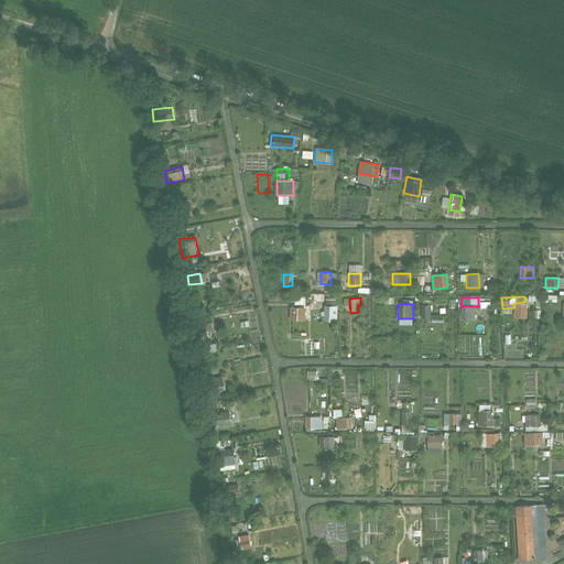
[(420,304),(420,318),(430,318),(430,305),(420,304)]
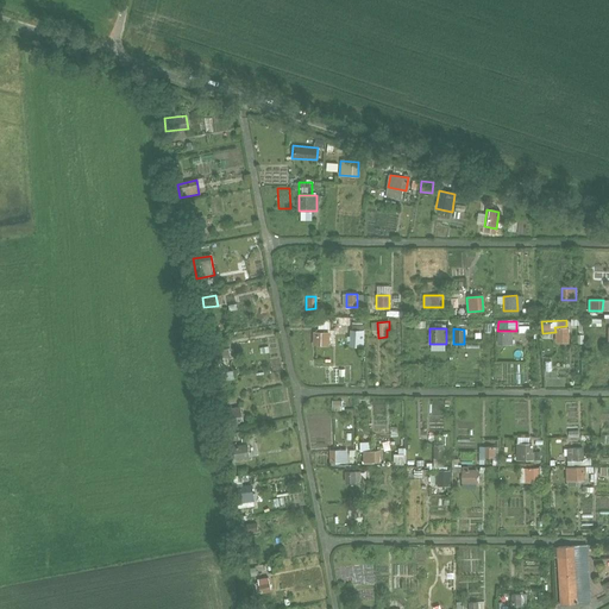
[(556,328),(556,343),(570,343),(570,328),(556,328)]
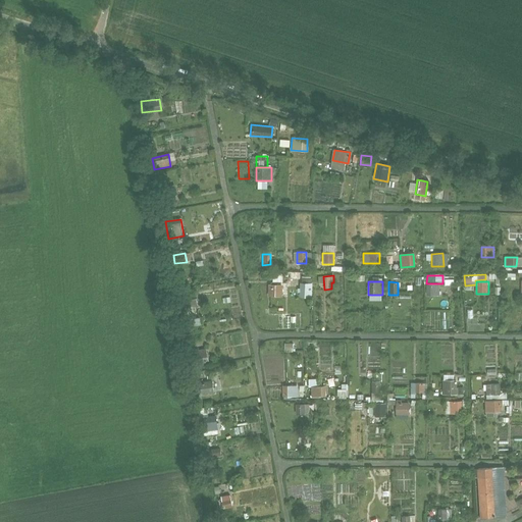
[(312,283),(300,282),(299,298),(311,298),(312,283)]
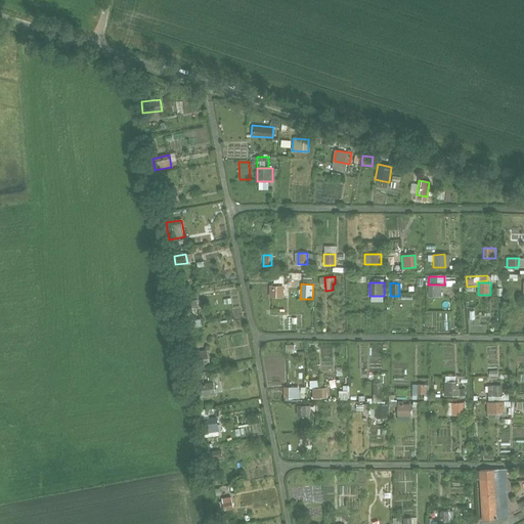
[(282,287),(269,286),(268,297),(282,298),(282,287)]
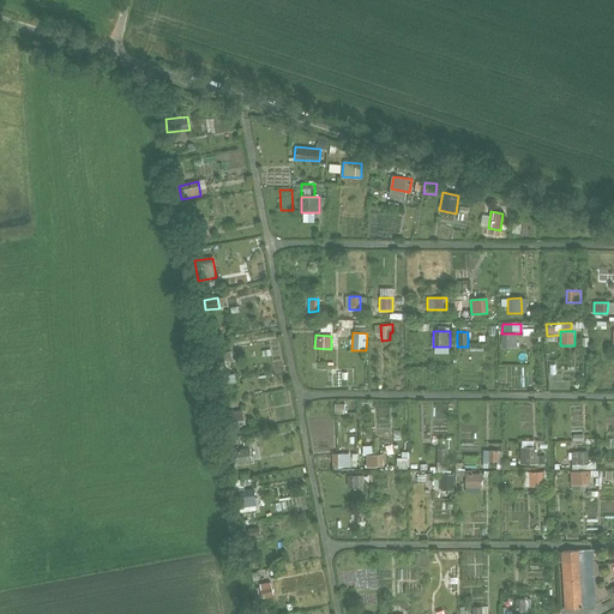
[(516,335),(501,335),(501,348),(516,348),(516,335)]
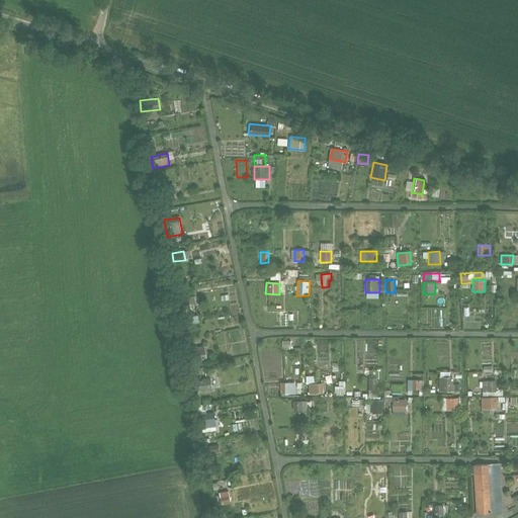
[(195,303),(193,293),(181,295),(183,306),(195,303)]
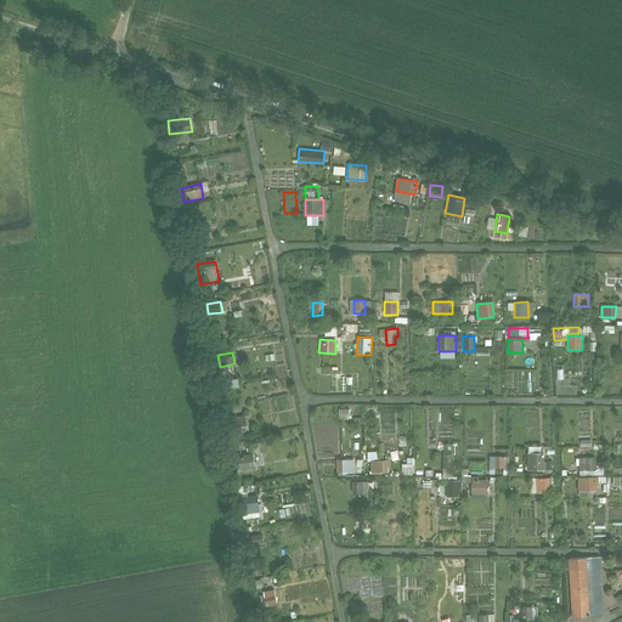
[(244,416),(230,418),(232,430),(247,428),(244,416)]
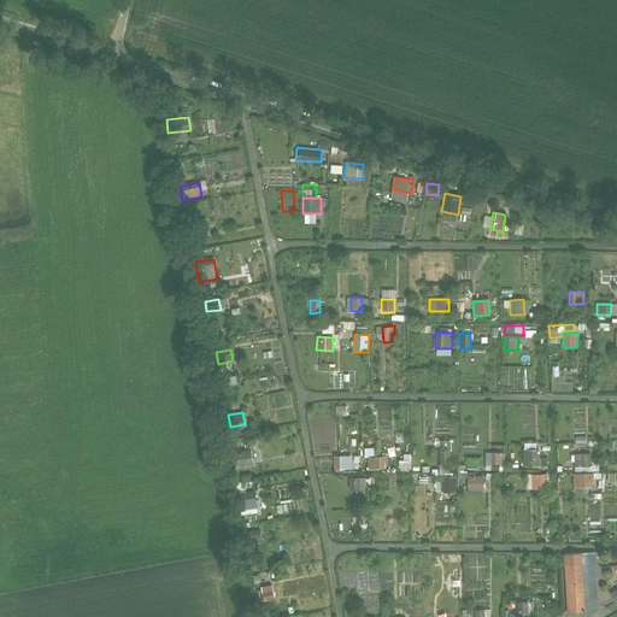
[(239,466),(253,464),(251,450),(236,452),(239,466)]
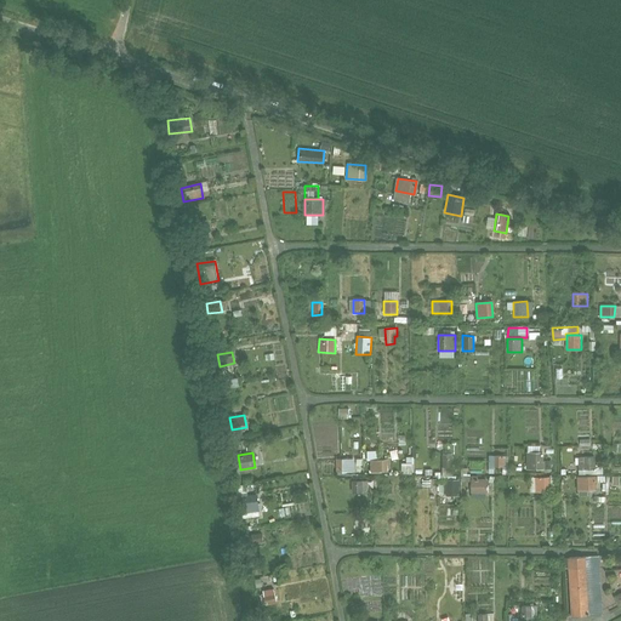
[(542,453),(525,454),(525,469),(543,469),(542,453)]
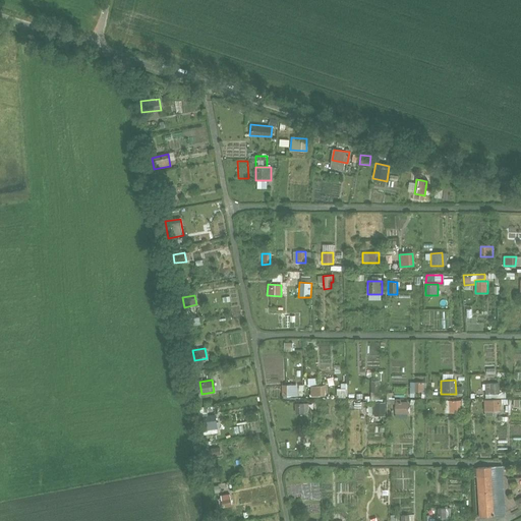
[(379,381),(370,382),(371,392),(380,392),(379,381)]
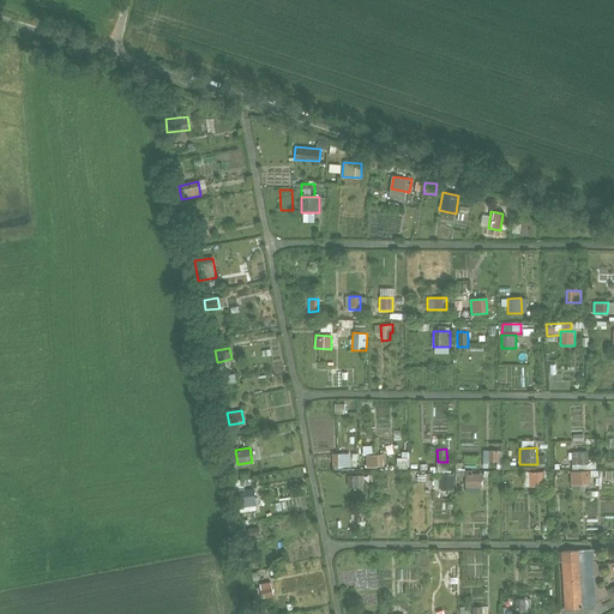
[(403,458),(397,458),(397,468),(410,468),(409,452),(402,452),(403,458)]
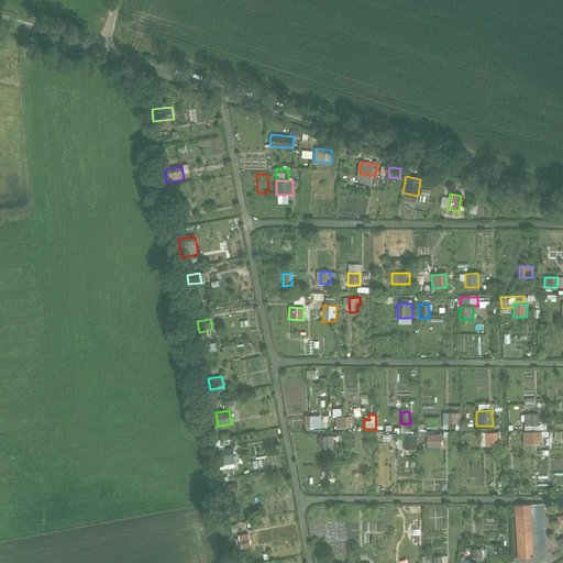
[(538,415),(529,415),(529,426),(538,426),(538,415)]
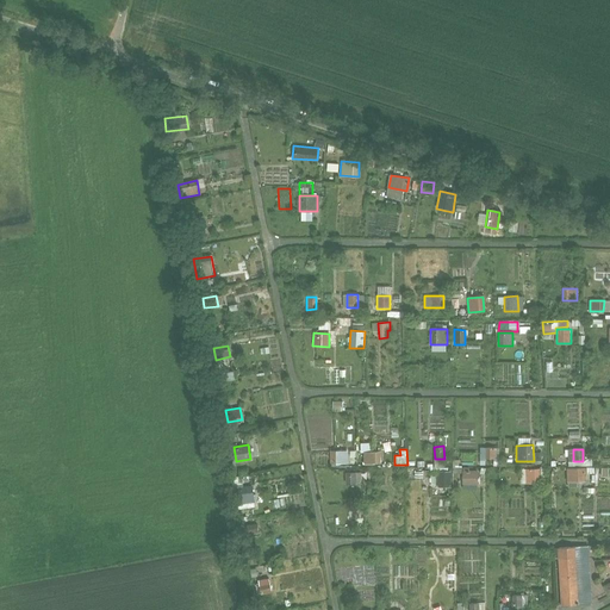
[(347,450),(330,450),(330,464),(347,464),(347,450)]
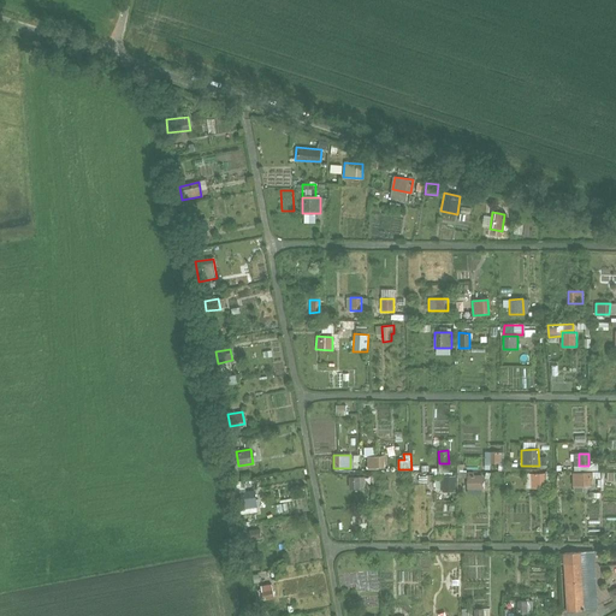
[(383,456),(367,457),(367,468),(383,468),(383,456)]
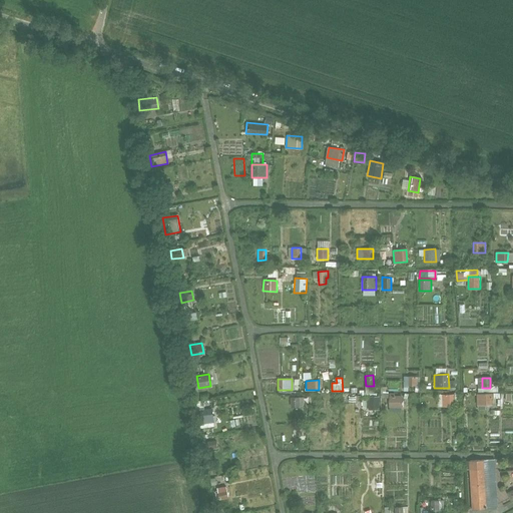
[(453,395),(442,395),(442,407),(453,407),(453,395)]
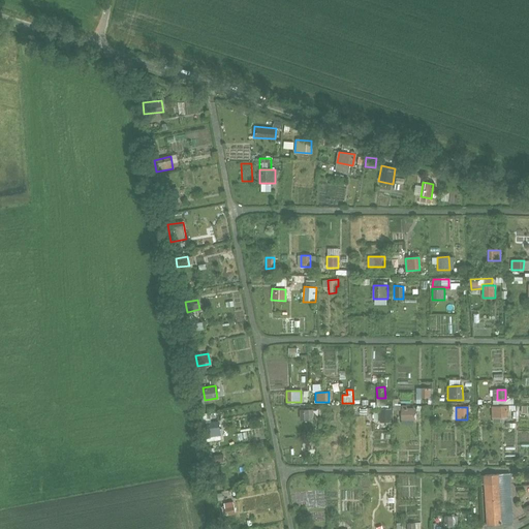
[(506,407),(491,407),(491,417),(506,417),(506,407)]
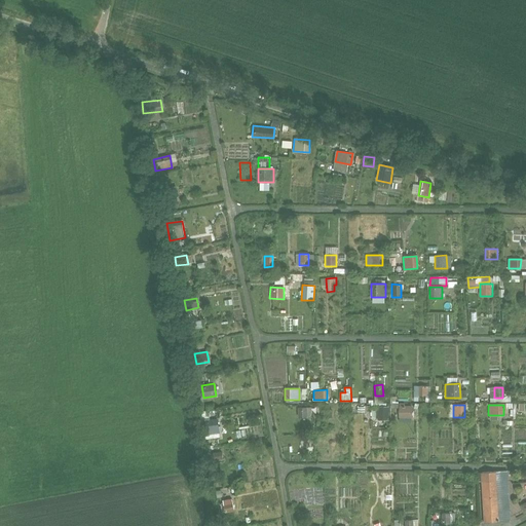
[(388,406),(377,407),(377,420),(388,420),(388,406)]
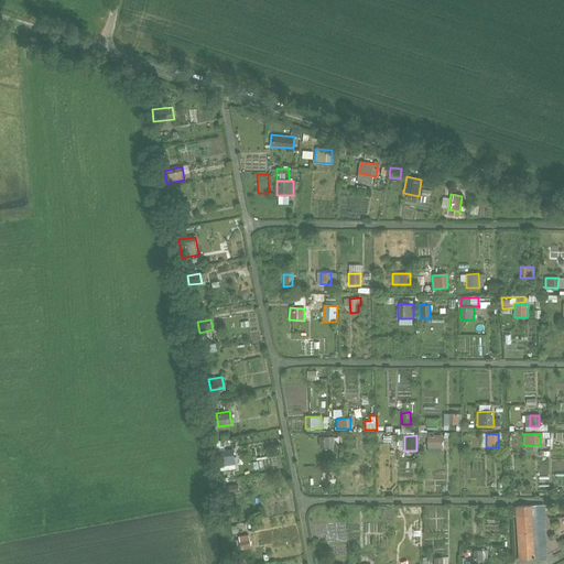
[(441,436),(427,436),(427,448),(441,448),(441,436)]
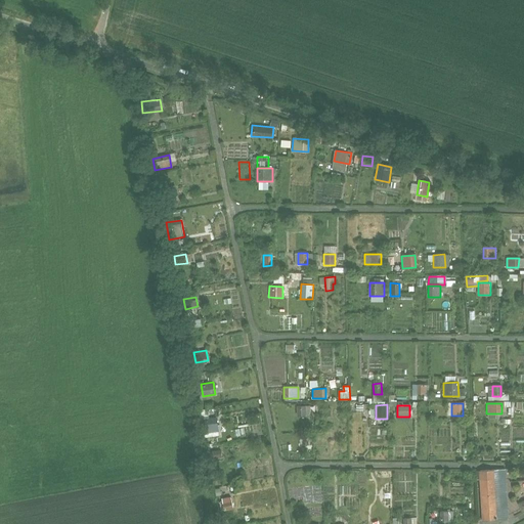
[(305,406),(296,406),(296,416),(305,416),(305,406)]
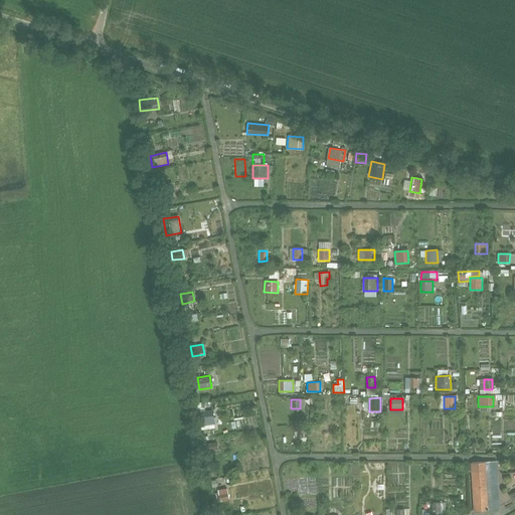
[(214,424),(213,410),(196,412),(197,425),(214,424)]
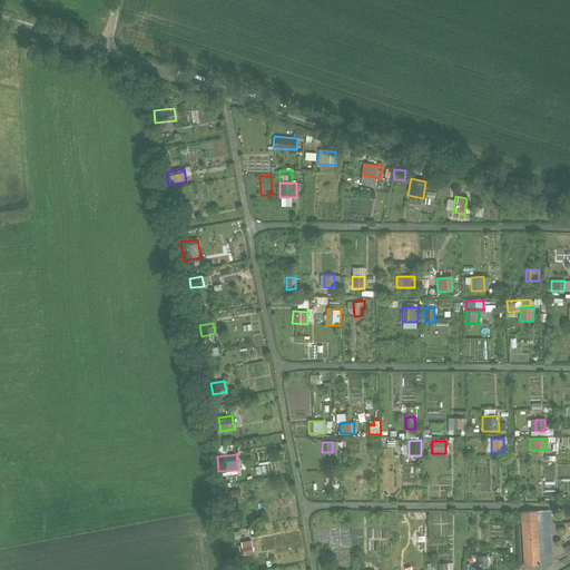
[(538,511),(541,563),(553,563),(550,510),(538,511)]
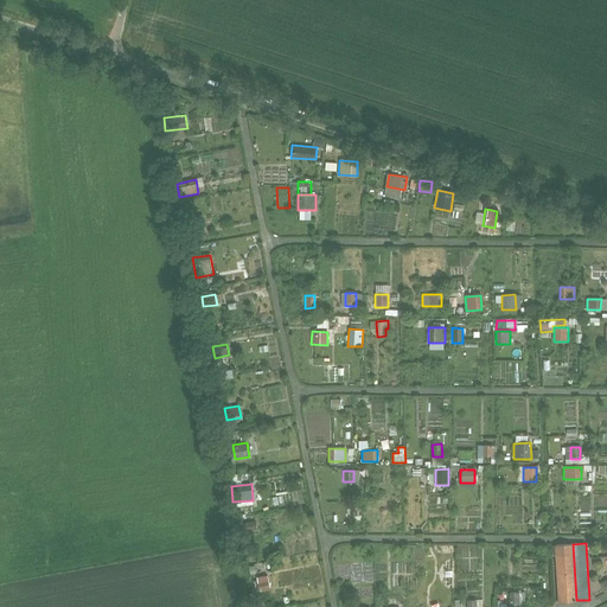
[(573,544),(554,545),(556,601),(576,600),(573,544)]
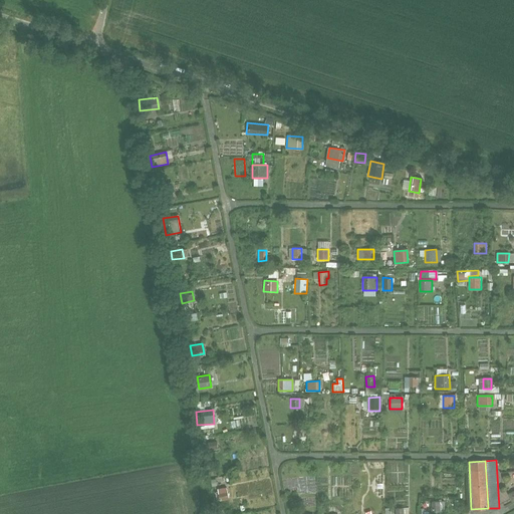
[(227,491),(218,493),(220,501),(228,499),(227,491)]
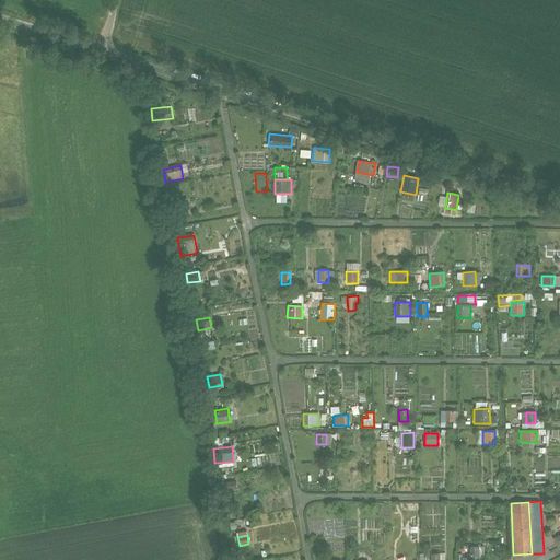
[(478,547),(469,547),(469,558),(479,558),(478,547)]
